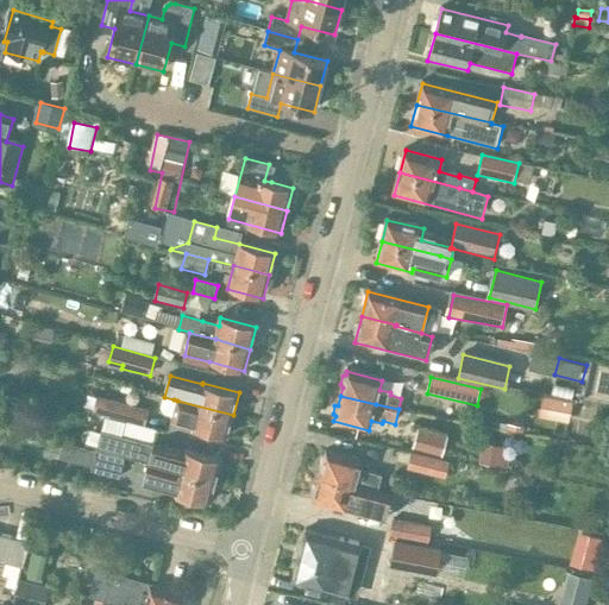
[(227,438),(233,415),(177,401),(174,399),(164,397),(162,409),(164,415),(173,417),(171,422),(227,438)]
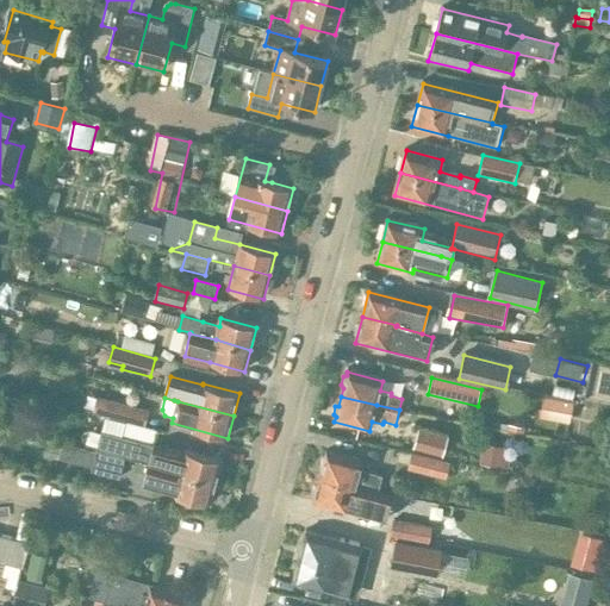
[(547,400),(546,422),(577,423),(578,401),(547,400)]
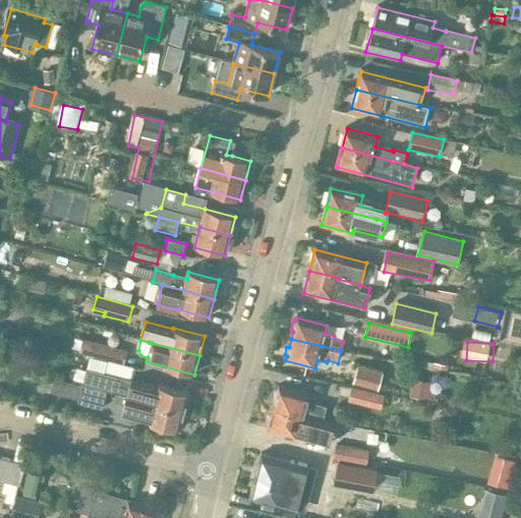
[(124,365),(127,352),(93,343),(90,356),(124,365)]
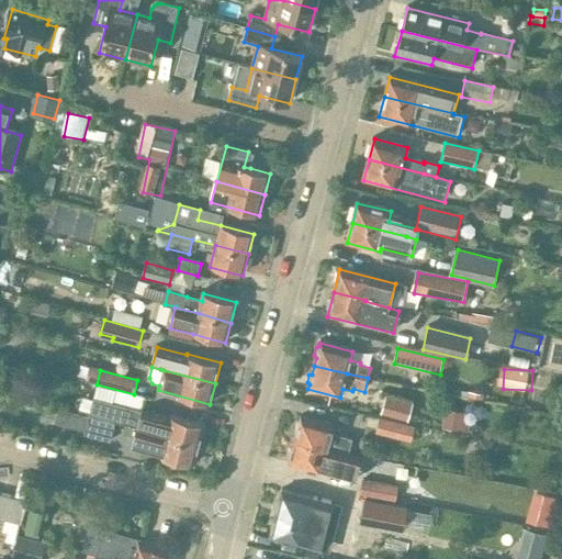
[(408,423),(414,404),(386,397),(381,415),(408,423)]
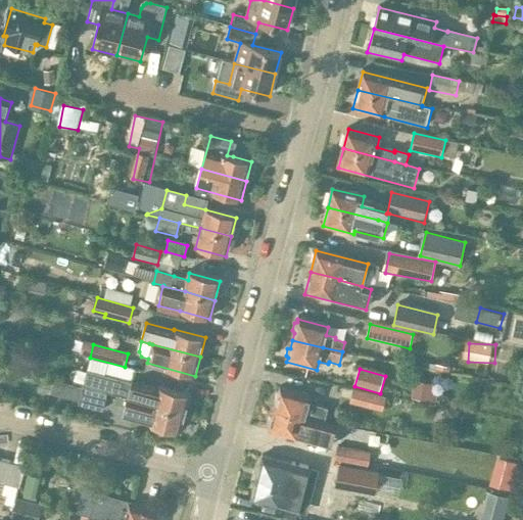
[(185,414),(190,394),(159,386),(158,390),(87,371),(83,387),(107,394),(116,396),(154,406),(185,414)]
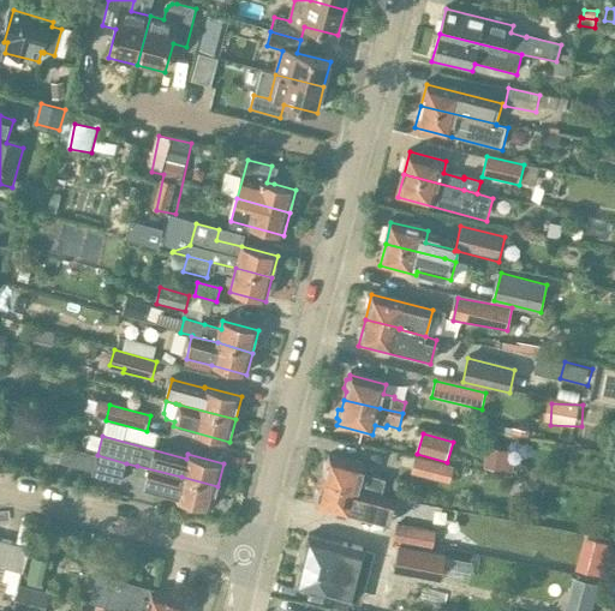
[(489,450),(488,471),(515,472),(517,451),(489,450)]
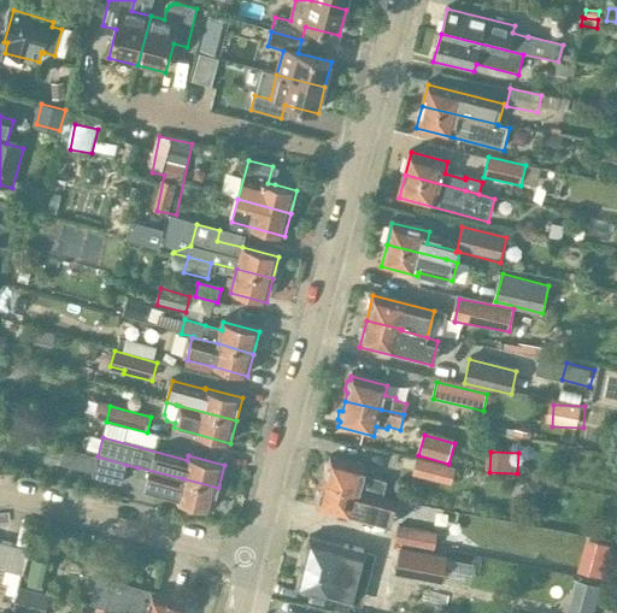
[(121,487),(127,465),(98,457),(92,479),(121,487)]
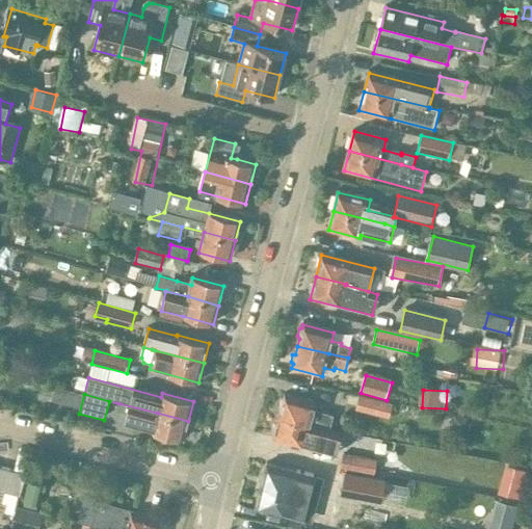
[(313,411),(315,402),(284,395),(283,399),(281,400),(278,407),(281,407),(278,417),(310,425),(329,431),(334,416),(313,411)]
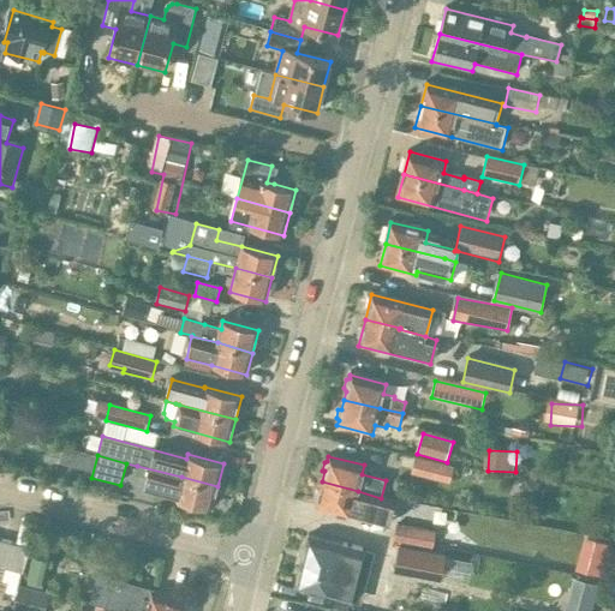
[(454,468),(415,459),(411,475),(449,485),(454,468)]
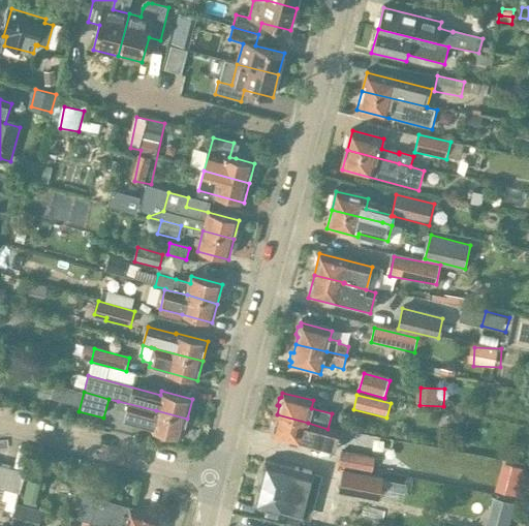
[(156,410),(118,401),(116,409),(127,411),(124,423),(182,438),(187,419),(156,410)]
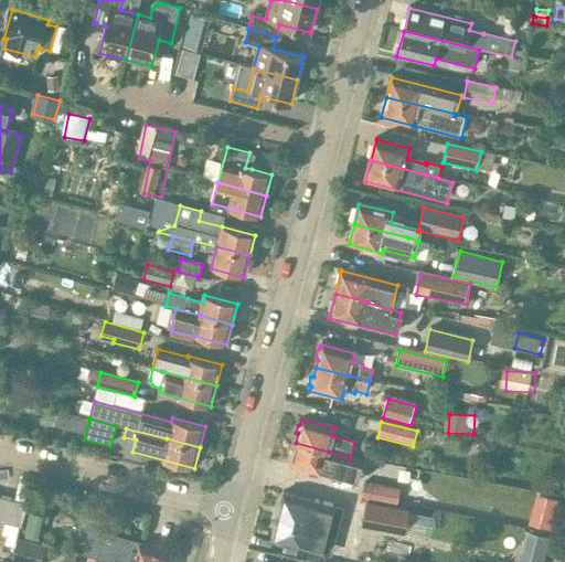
[(369,463),(350,458),(329,452),(296,443),(294,452),(291,452),(289,459),(291,462),(290,466),(342,479),(345,466),(366,472),(369,463)]
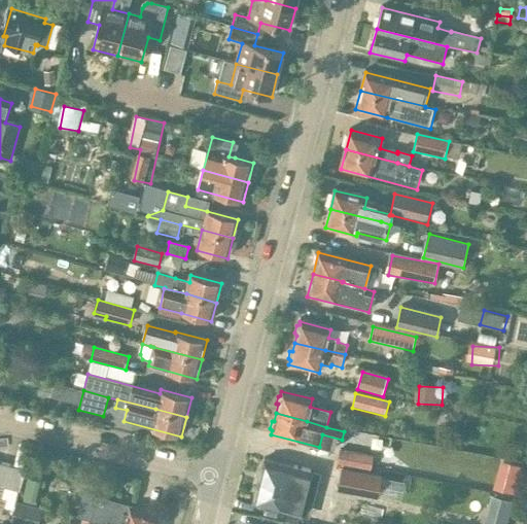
[(374,456),(340,450),(337,465),(372,472),(374,456)]
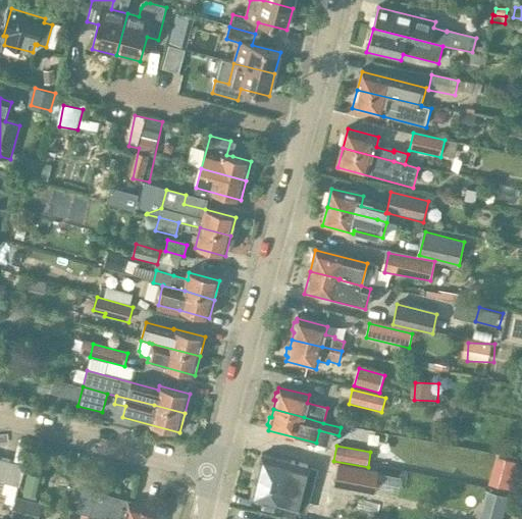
[(290,473),(292,464),(261,457),(255,478),(323,495),(326,482),(290,473)]
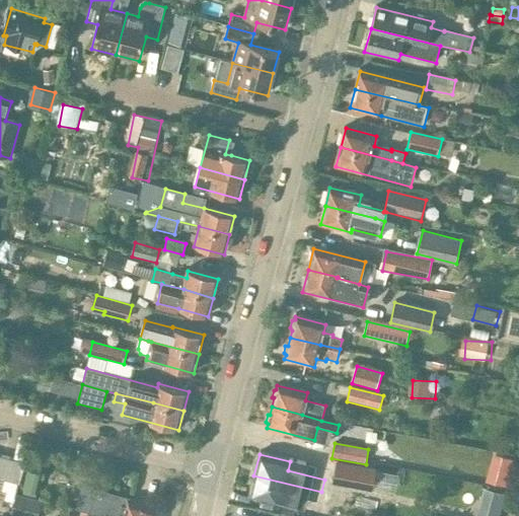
[(514,461),(495,455),(487,484),(507,489),(514,461)]
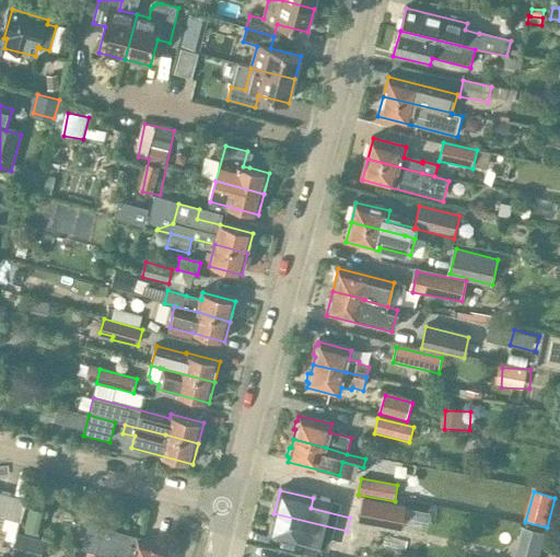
[(0,520),(7,522),(13,497),(0,494),(0,520)]
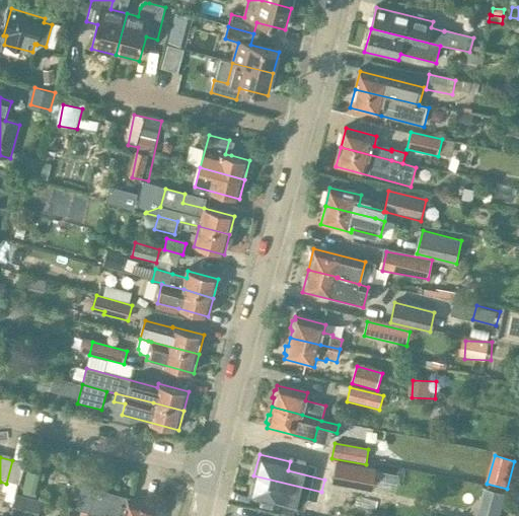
[(18,487),(24,463),(12,460),(6,484),(18,487)]
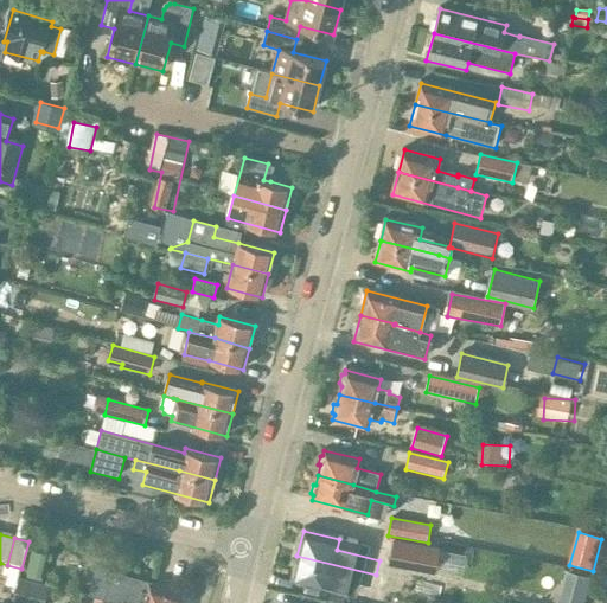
[(439,550),(394,541),(390,565),(434,573),(439,550)]
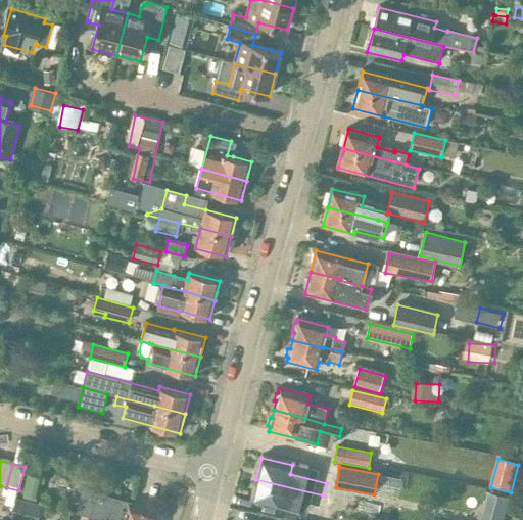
[(43,478),(28,474),(22,494),(38,499),(43,478)]
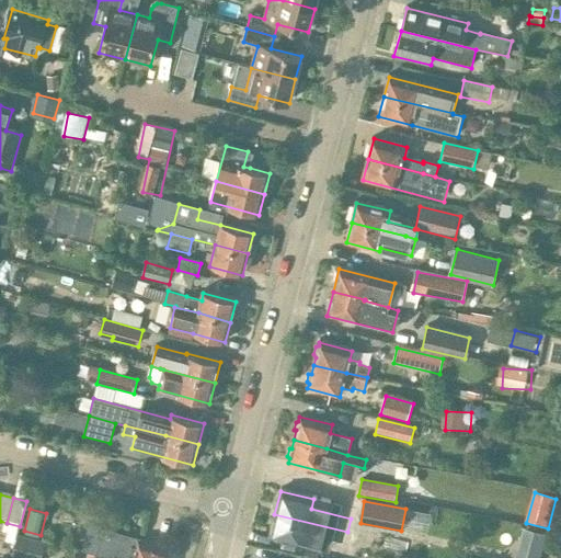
[(347,532),(274,514),(268,537),(301,546),(305,535),(344,545),(347,532)]
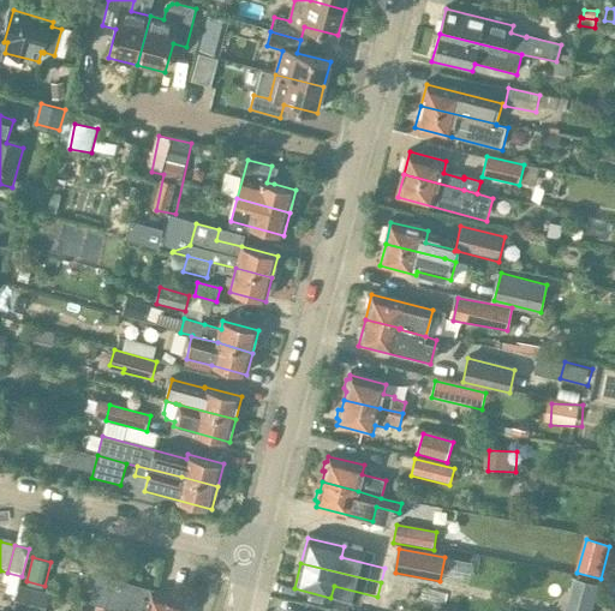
[(598,586),(573,580),(567,600),(592,607),(598,586)]
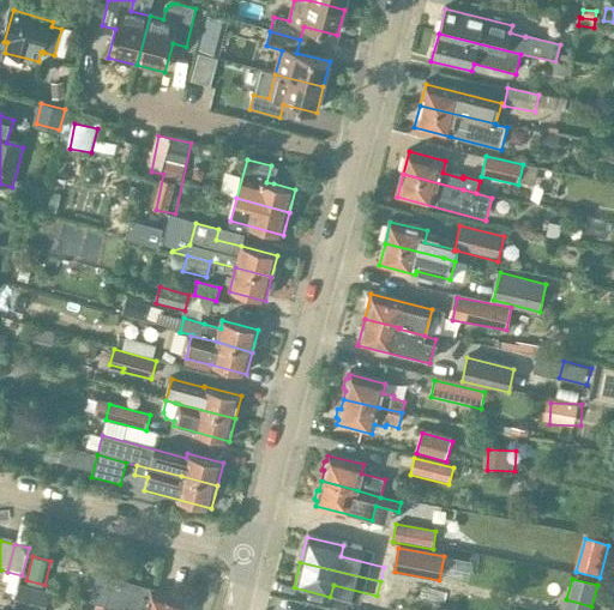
[(186,607),(187,602),(152,593),(154,591),(113,580),(106,609),(188,609),(186,607)]
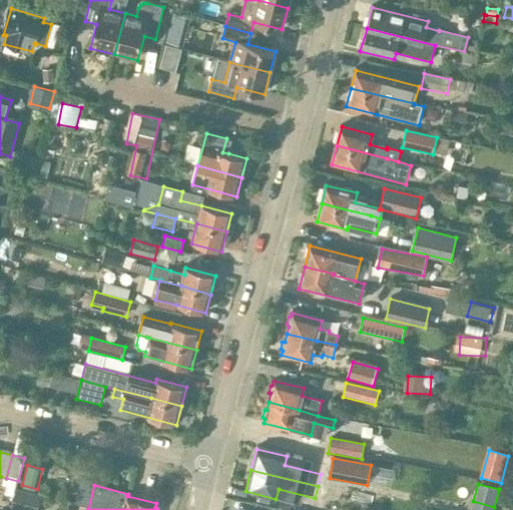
[(37,509),(41,496),(15,489),(10,509),(37,509)]
